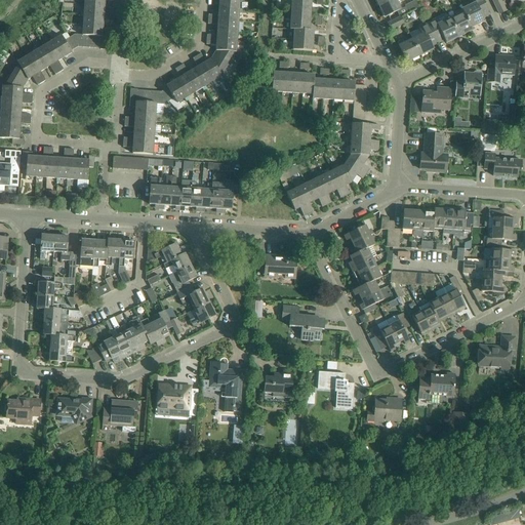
[(218,10),(239,11),(239,1),(242,1),(242,0),(214,0),(215,4),(219,4),(218,10)]
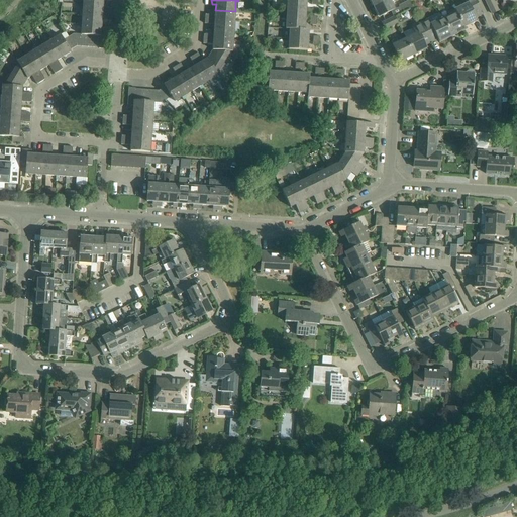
[(306,0),(287,0),(287,8),(306,10),(306,0)]
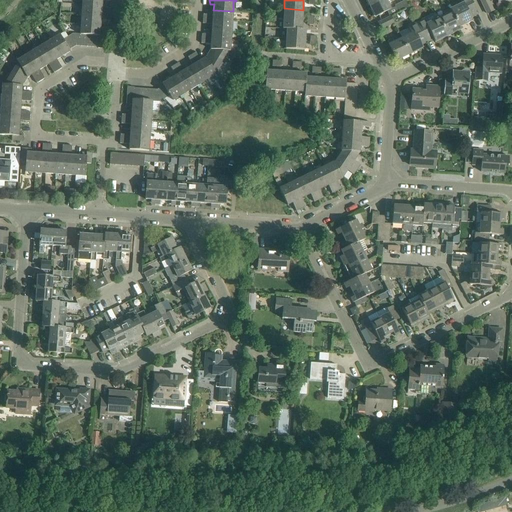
[(381,0),(369,6),(375,17),(391,9),(387,2),(392,0),(381,0)]
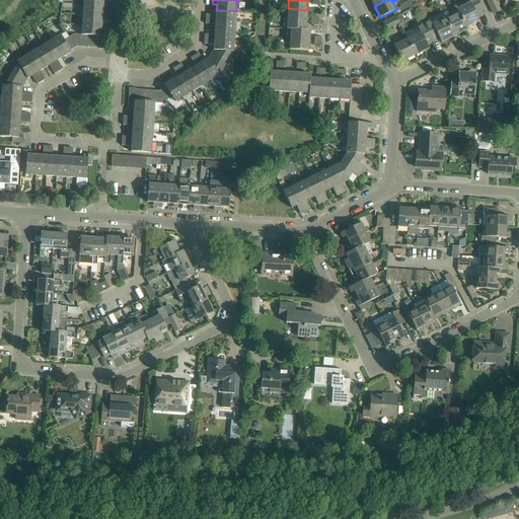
[(415,7),(412,0),(400,6),(403,13),(415,7)]
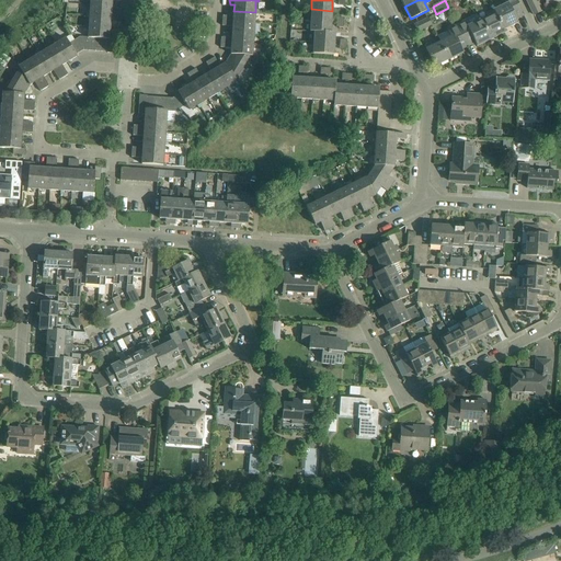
[(524,15),(516,0),(505,0),(507,4),(493,11),(495,14),(495,13),(503,30),(504,30),(517,23),(516,20),(524,15)]
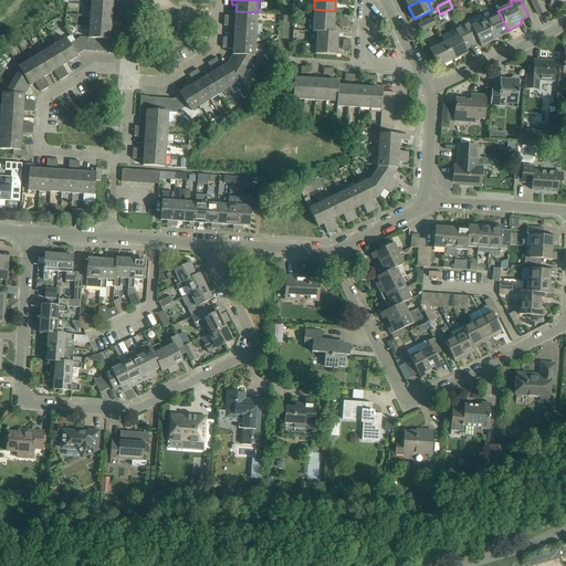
[(545,12),(540,0),(531,0),(538,16),(545,12)]
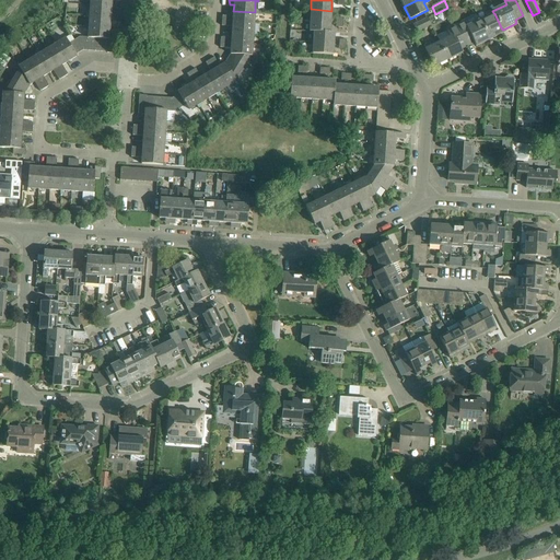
[(112,7),(90,4),(90,15),(121,18),(121,13),(111,12),(112,7)]
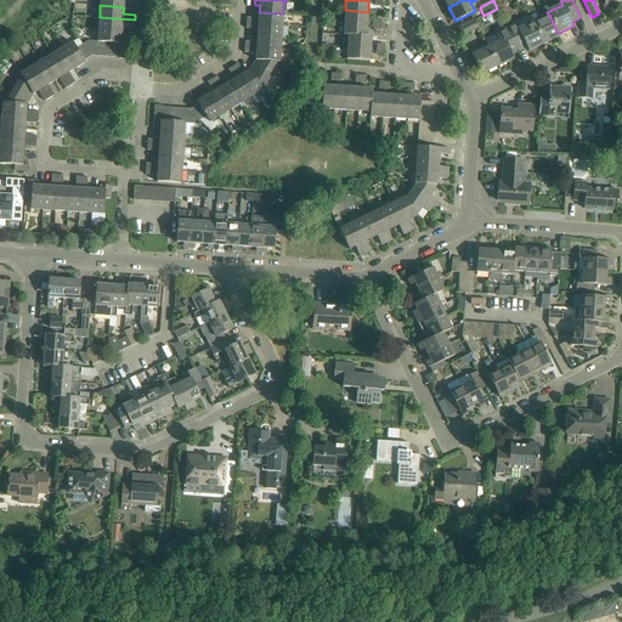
[(345,10),(345,22),(367,24),(368,12),(345,10)]
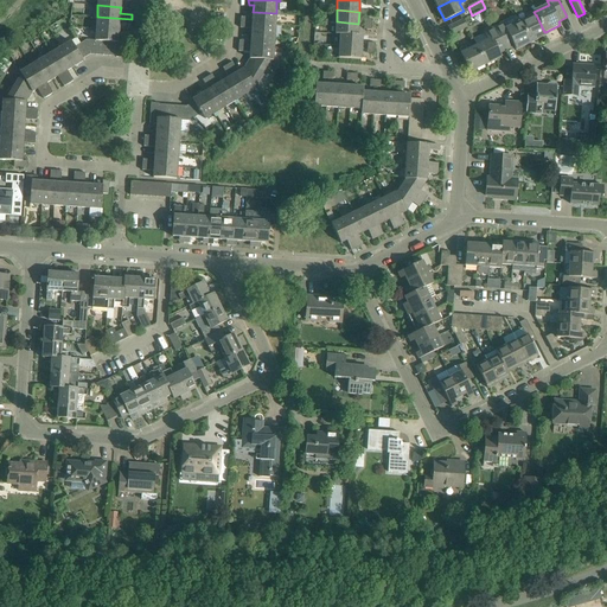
[(275,25),(276,13),(253,12),(253,18),(241,17),(241,23),(275,25)]
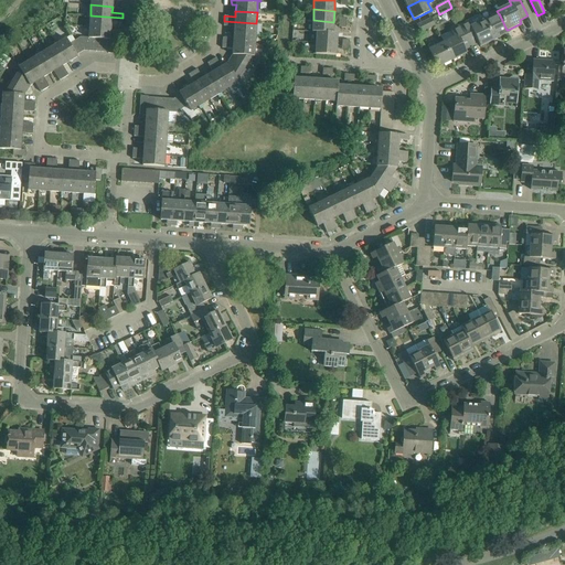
[(486,20),(494,40),(509,33),(508,30),(507,30),(499,13),(499,14),(486,20)]
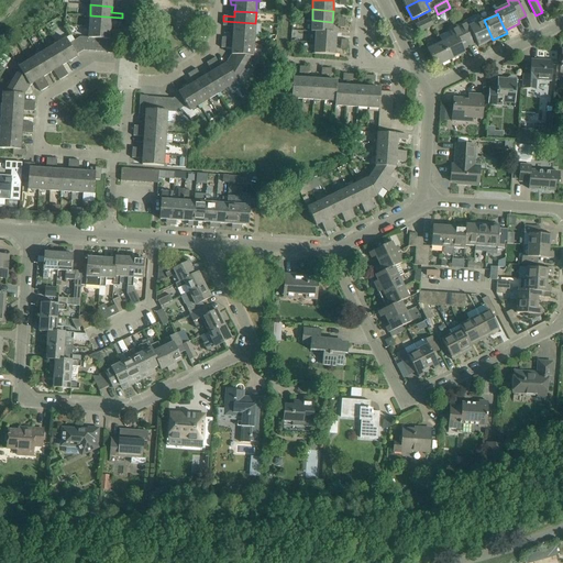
[(122,18),(90,15),(89,26),(111,28),(111,23),(122,23),(122,18)]
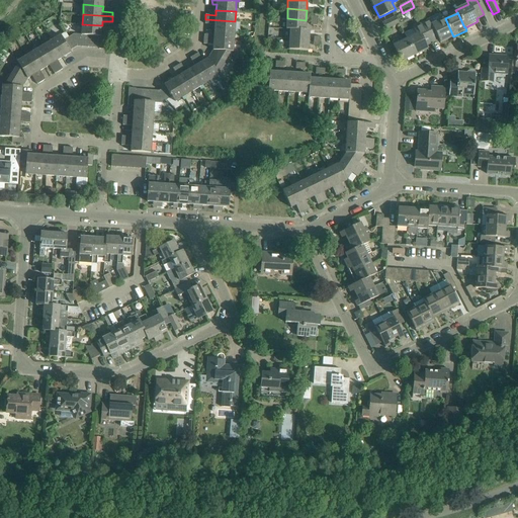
[(399,24),(396,17),(382,23),(385,30),(399,24)]
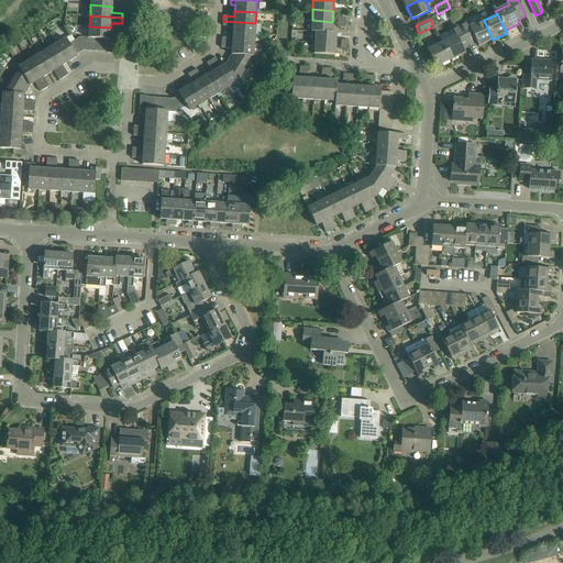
[(316,31),(316,32),(332,33),(332,22),(312,20),(311,31),(316,31)]
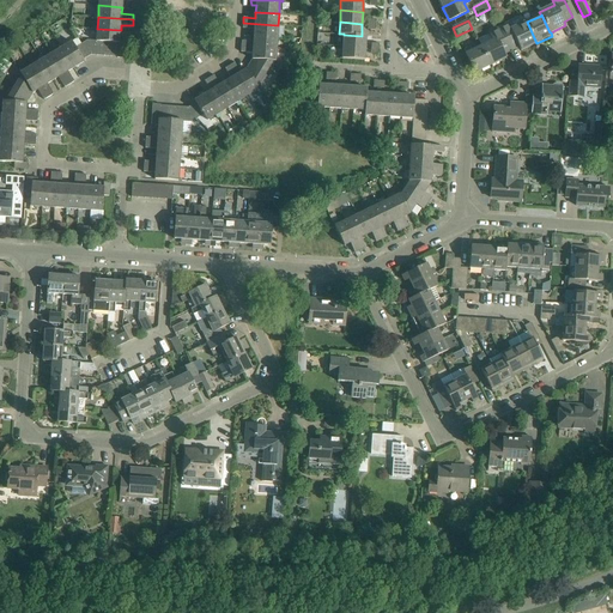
[(511,52),(519,47),(521,50),(536,43),(527,22),(511,30),(508,24),(499,28),(511,52)]
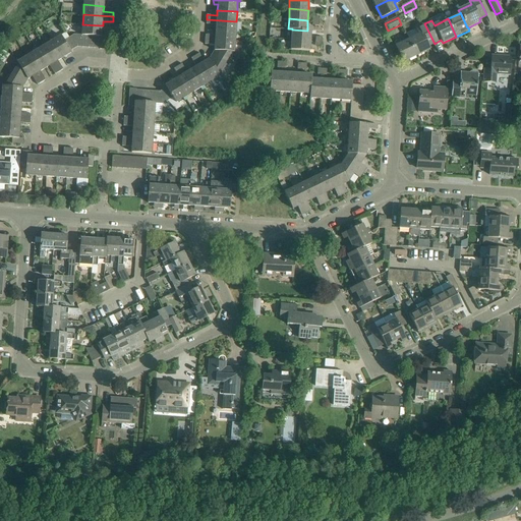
[(216,24),(216,31),(235,32),(236,21),(207,19),(206,24),(216,24)]
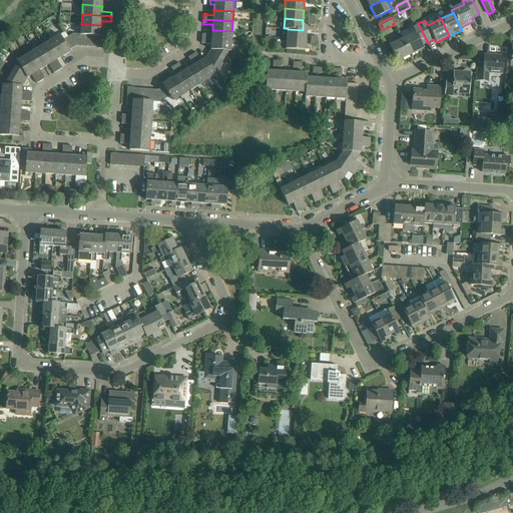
[(423,48),(422,46),(428,43),(418,23),(409,27),(413,34),(403,39),(410,55),(423,48)]
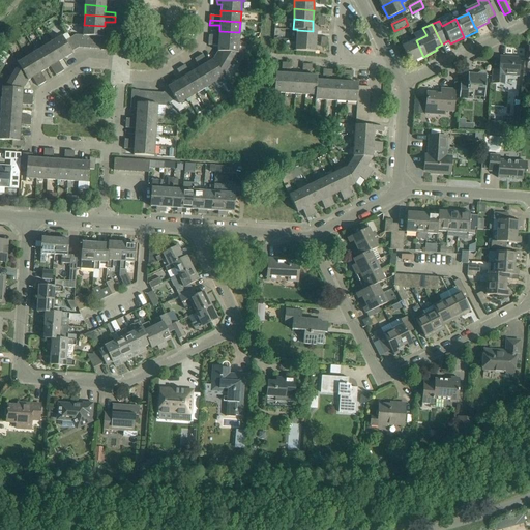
[(101,50),(109,51),(110,33),(104,32),(105,26),(84,25),(83,35),(85,35),(91,36),(96,36),(102,36),(101,49),(101,50)]
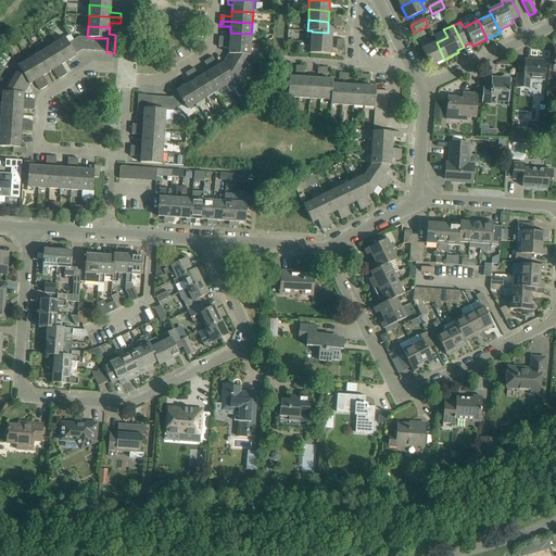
[(332,33),(328,33),(312,32),(311,42),(331,43),(332,33)]
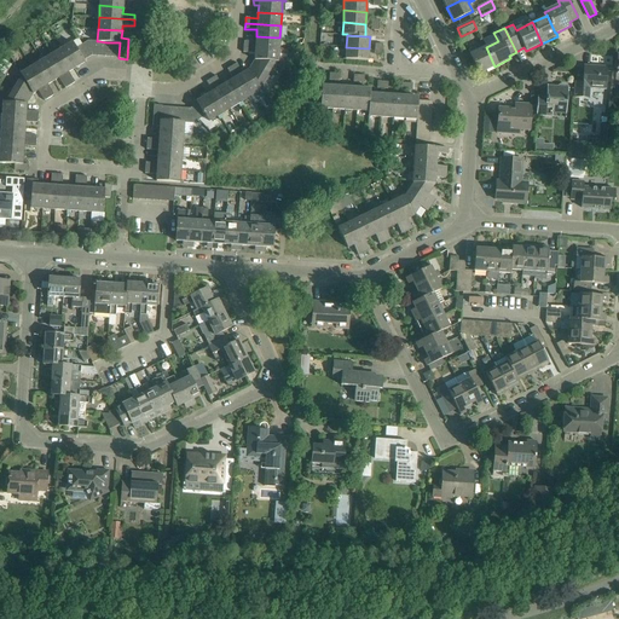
[(279,50),(279,38),(256,36),(256,42),(244,41),(243,47),(279,50)]
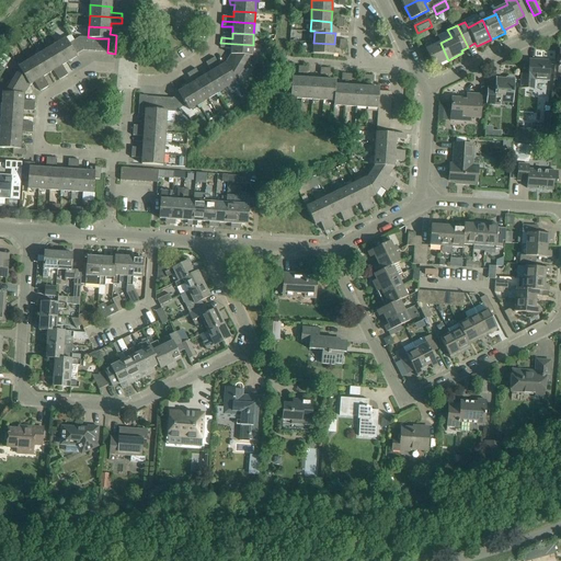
[(83,50),(80,37),(69,43),(66,38),(56,44),(67,63),(77,57),(76,55),(83,50)]
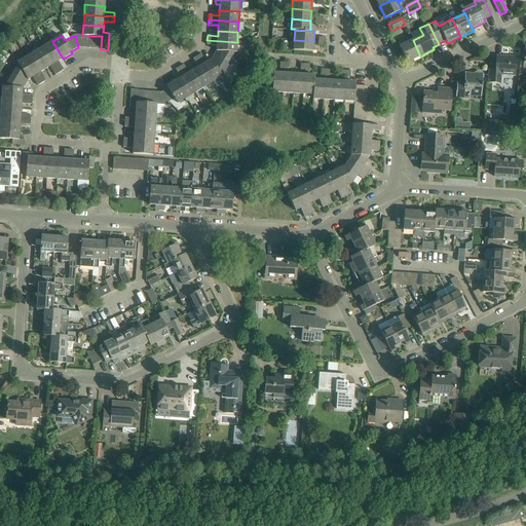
[(75,35),(78,47),(83,47),(84,35),(82,35),(75,35)]
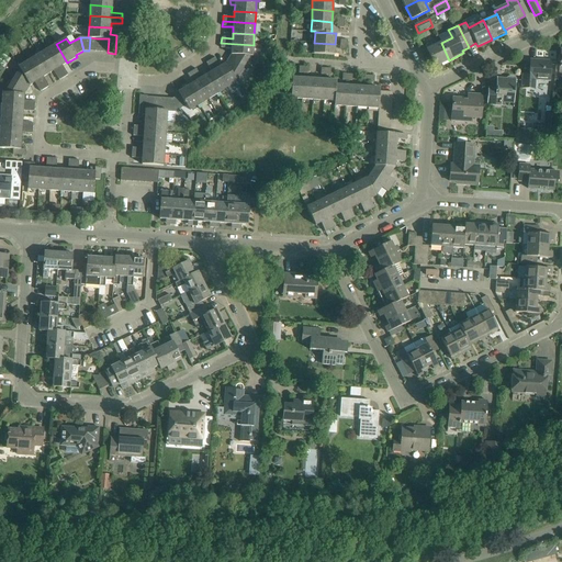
[(254,45),(221,43),(221,48),(232,48),(232,55),(253,56),(254,45)]
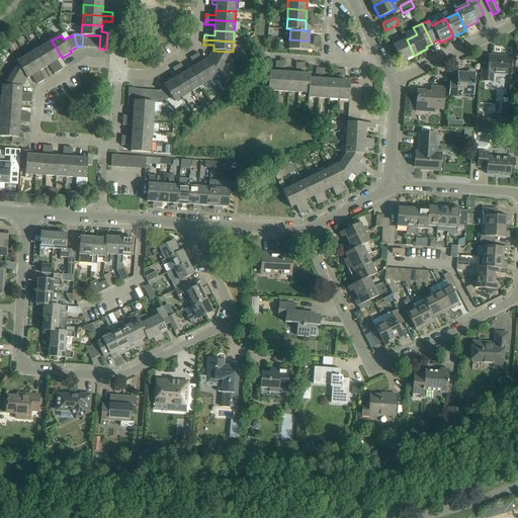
[(308,51),(309,40),(289,39),(289,50),(308,51)]
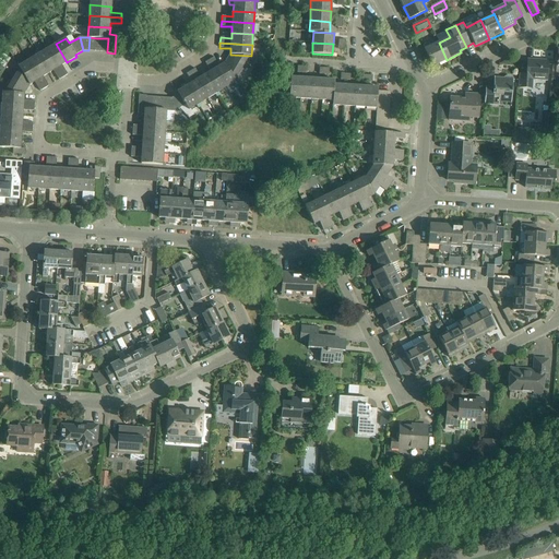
[(432,67),(447,60),(439,43),(430,47),(428,43),(423,46),(432,67)]
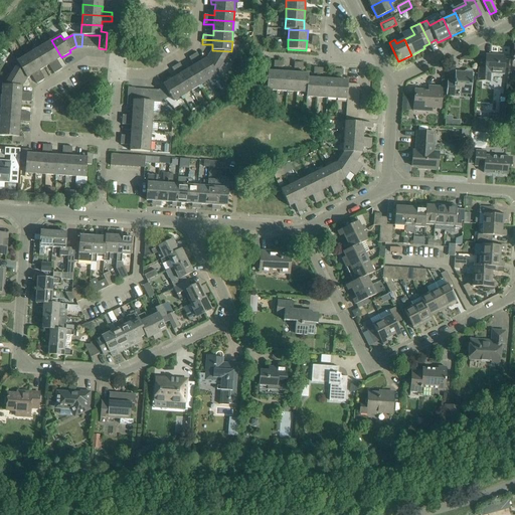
[(57,60),(61,57),(51,40),(42,45),(58,71),(62,68),(57,60)]
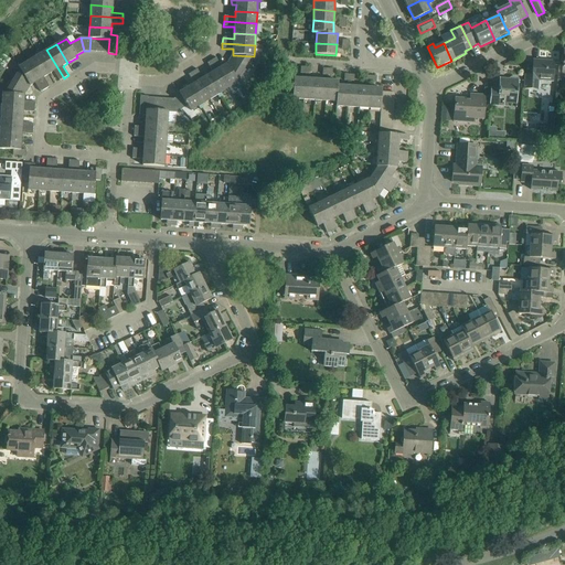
[(60,81),(64,78),(46,50),(38,55),(49,74),(54,72),(60,81)]
